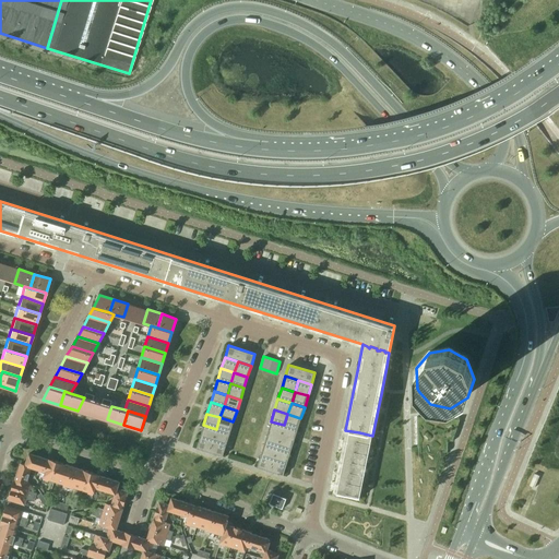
[(300,418),(287,414),(284,425),(297,429),(300,418)]
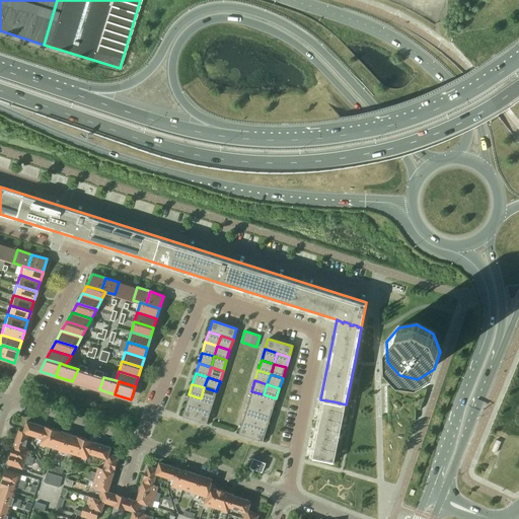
[(415,386),(387,386),(387,400),(388,416),(388,422),(416,422),(416,419),(416,408),(421,408),(428,388),(423,388),(415,389),(415,387),(415,386)]
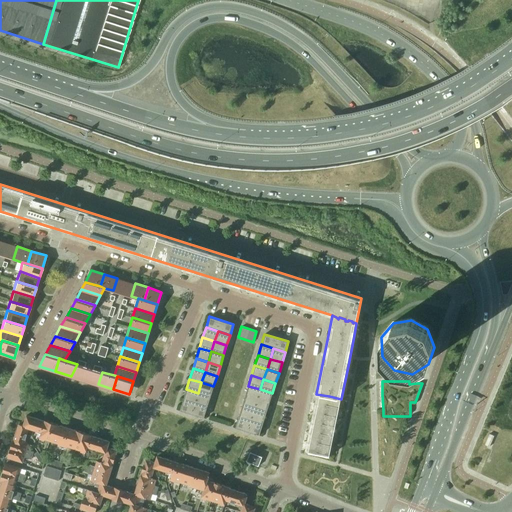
[(201,382),(198,393),(210,396),(213,386),(201,382)]
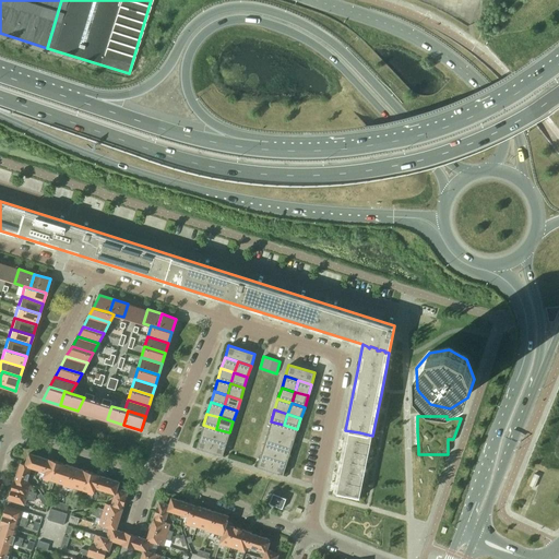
[(271,421),(268,432),(281,437),(284,425),(271,421)]
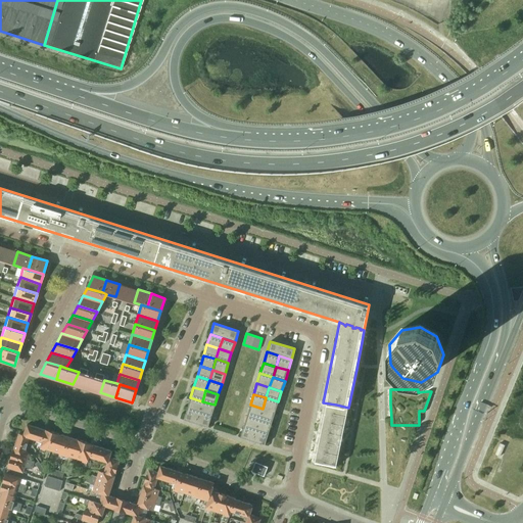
[(190,397),(187,408),(199,412),(202,401),(190,397)]
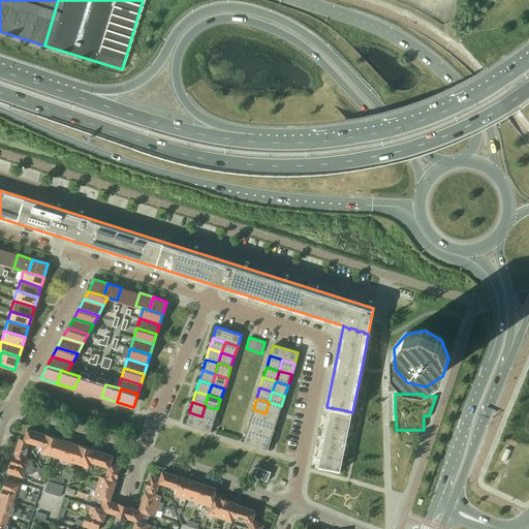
[(281,406),(269,402),(266,413),(278,417),(281,406)]
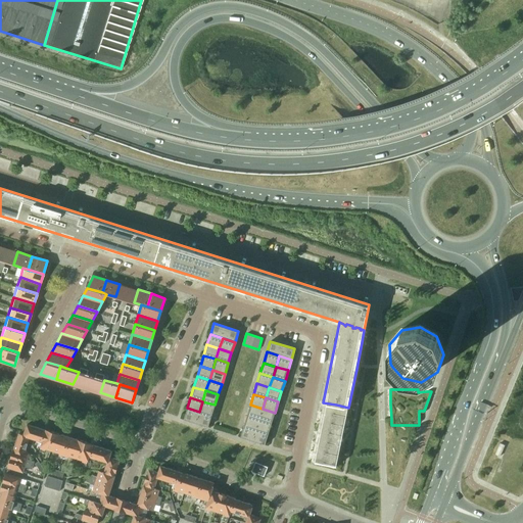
[(202,401),(199,412),(211,416),(215,405),(202,401)]
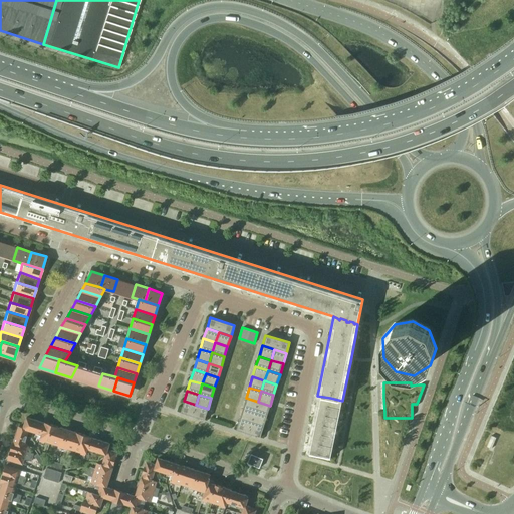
[(330,398),(317,396),(316,405),(328,408),(330,398)]
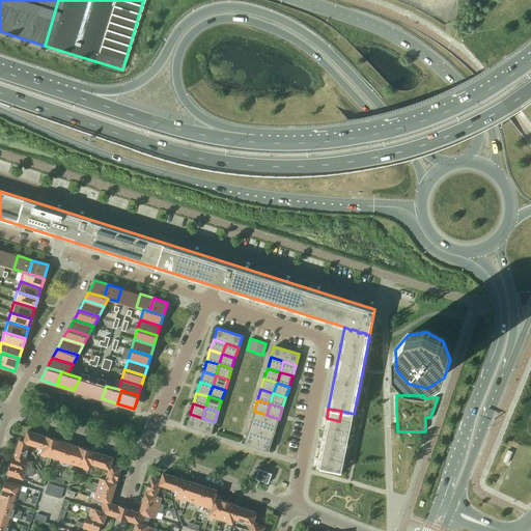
[(254,411),(251,421),(263,425),(267,415),(254,411)]
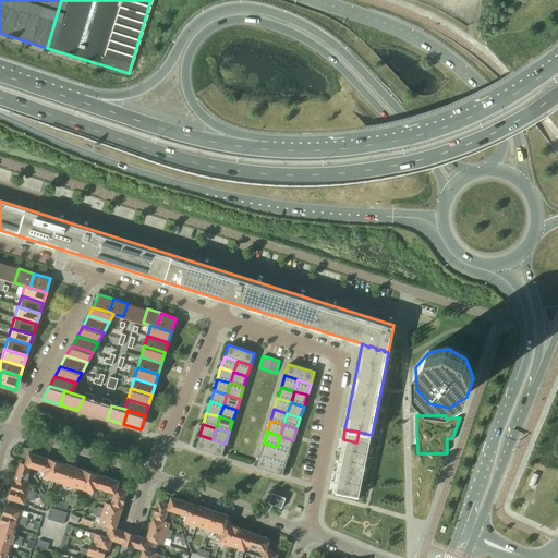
[(359,432),(356,443),(370,445),(372,435),(359,432)]
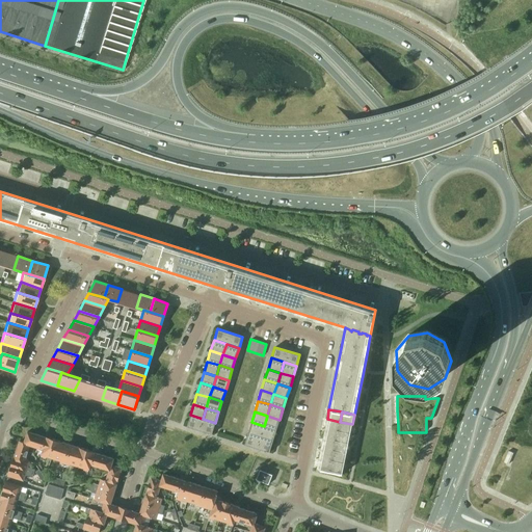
[(187,426),(200,430),(203,419),(190,415),(187,426)]
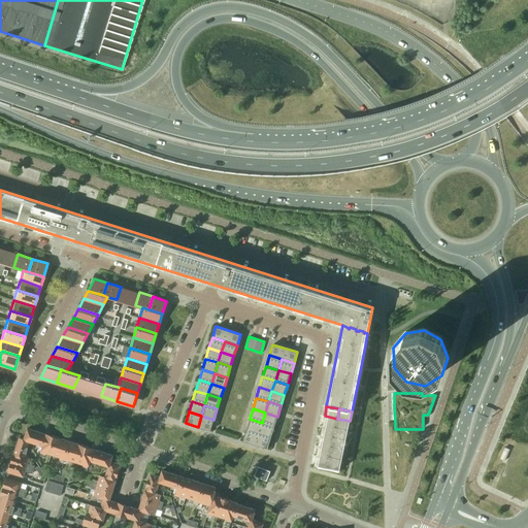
[(277,417),(265,413),(262,423),(274,427),(277,417)]
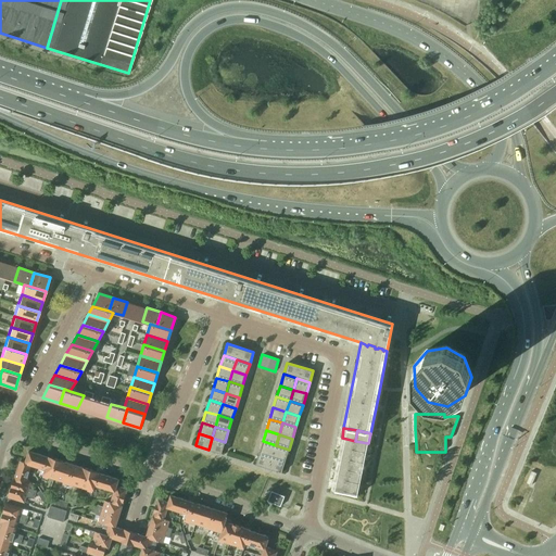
[(212,438),(209,450),(222,453),(225,442),(212,438)]
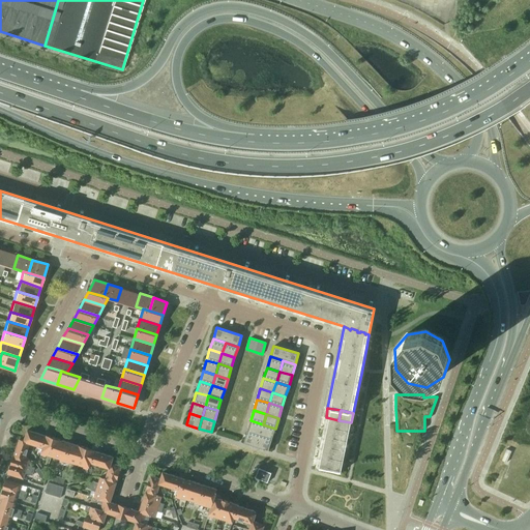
[(339,420),(326,417),(324,428),(336,430),(339,420)]
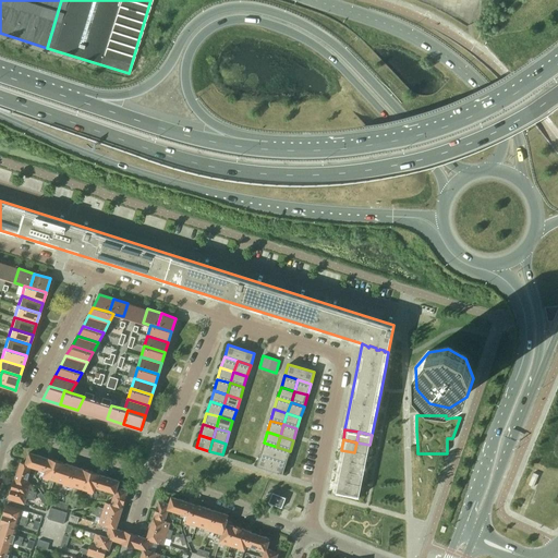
[(264,443),(259,455),(273,458),(277,447),(264,443)]
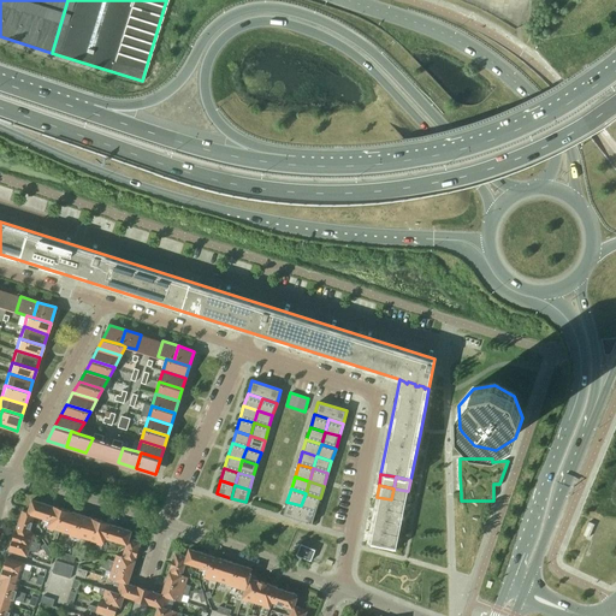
[(394,489),(391,499),(406,503),(408,491),(394,489)]
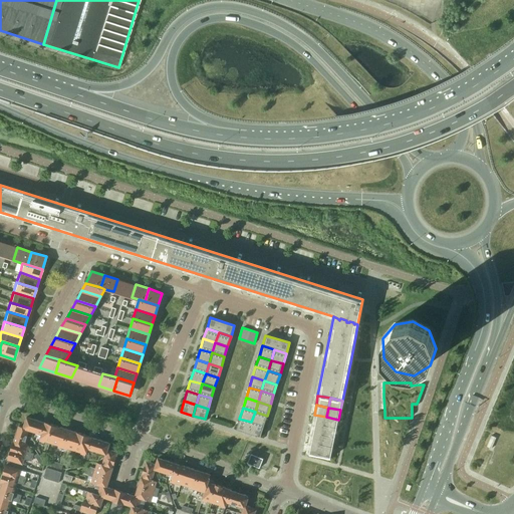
[(267,416),(255,412),(251,422),(263,426),(267,416)]
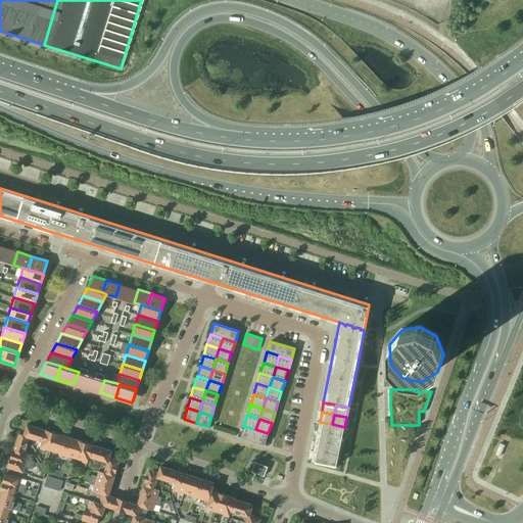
[(320,422),(318,431),(330,434),(332,424),(320,422)]
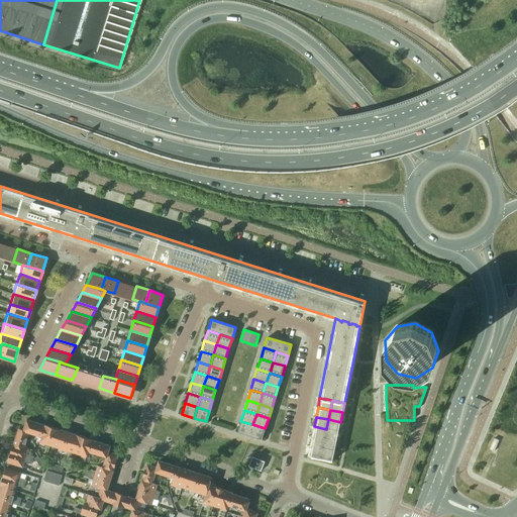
[(36,435),(37,435),(41,423),(27,419),(24,430),(29,432),(26,438),(31,440),(33,433),(36,434),(36,435)]
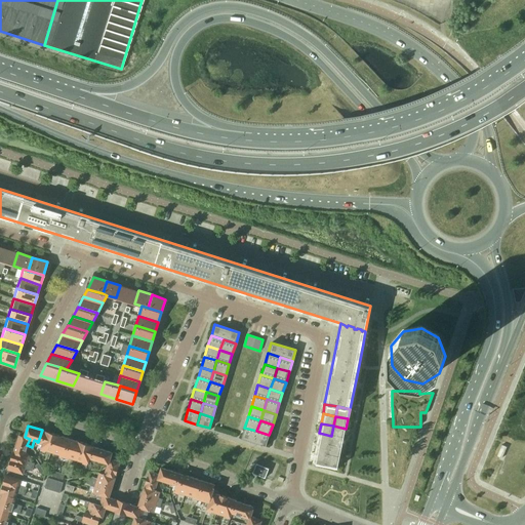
[(333,426),(331,436),(344,438),(346,429),(333,426)]
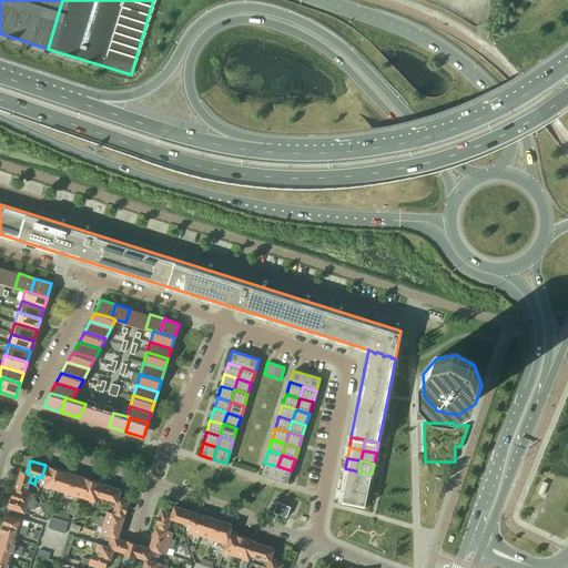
[(261,474),(274,478),(277,466),(264,463),(261,474)]
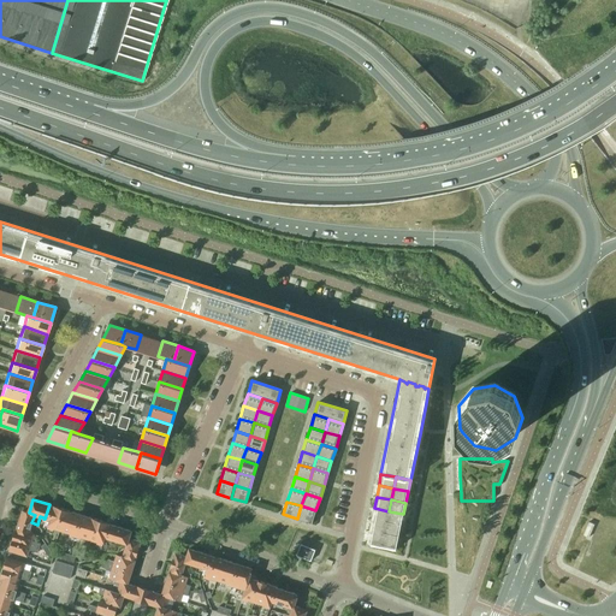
[(54,507),(49,504),(45,519),(47,520),(46,526),(48,527),(46,534),(48,535),(51,528),(53,528),(54,527),(59,529),(65,509),(55,505),(54,507)]
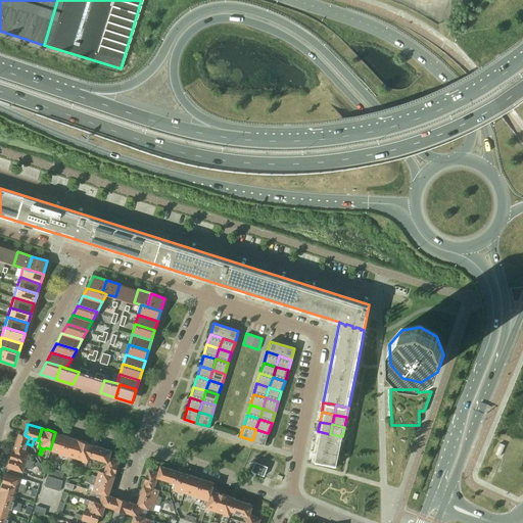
[(268,433),(255,429),(252,440),(265,444),(268,433)]
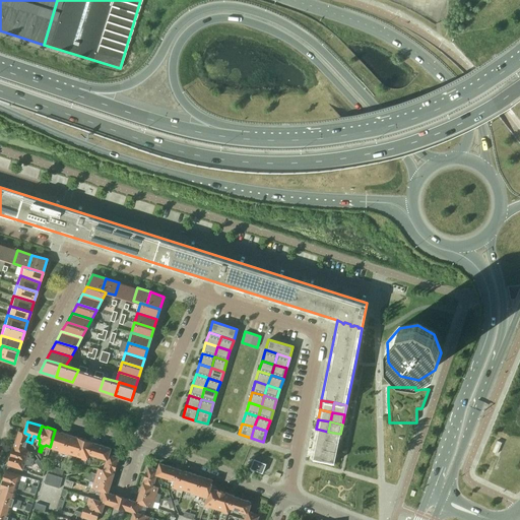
[(316,429),(314,439),(326,441),(328,432),(316,429)]
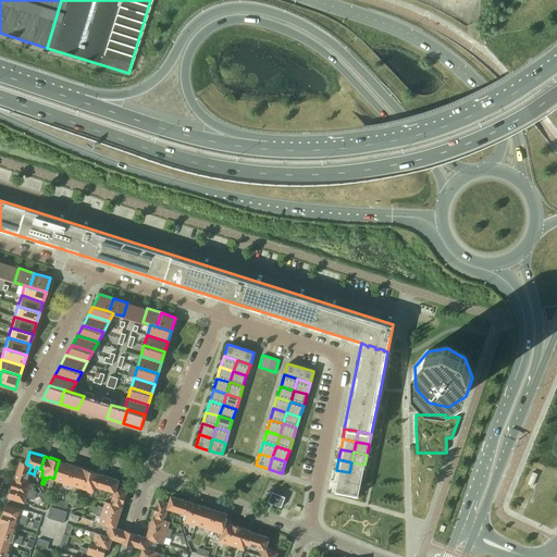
[(59,460),(53,479),(63,482),(63,483),(65,484),(63,490),(65,491),(74,465),(59,460)]
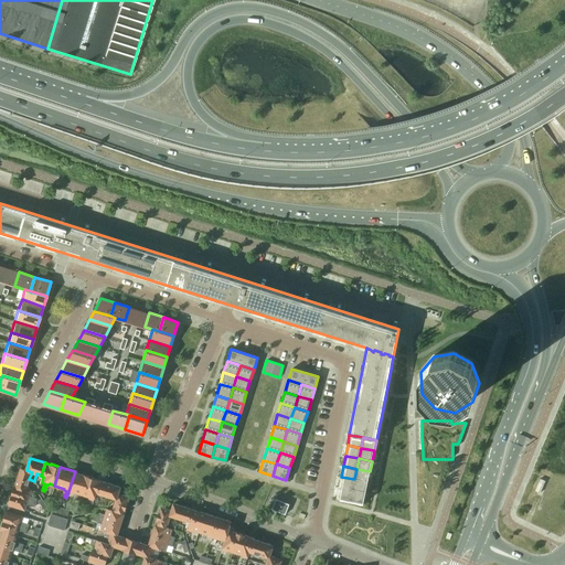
[(27,489),(29,479),(32,472),(27,470),(21,468),(16,486),(14,484),(14,486),(27,489)]
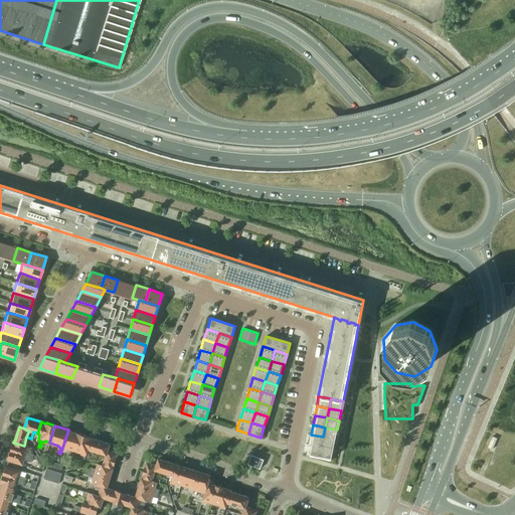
[(323,437),(335,440),(337,430),(325,427),(323,437)]
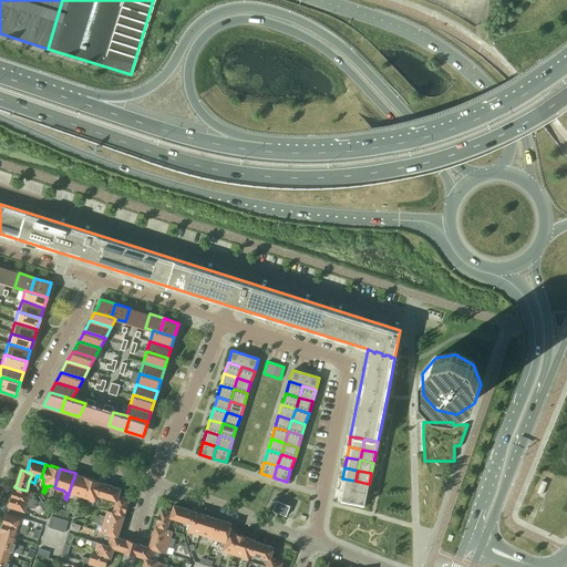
[(90,478),(75,473),(66,500),(70,501),(72,494),(74,495),(75,494),(84,496),(90,478)]
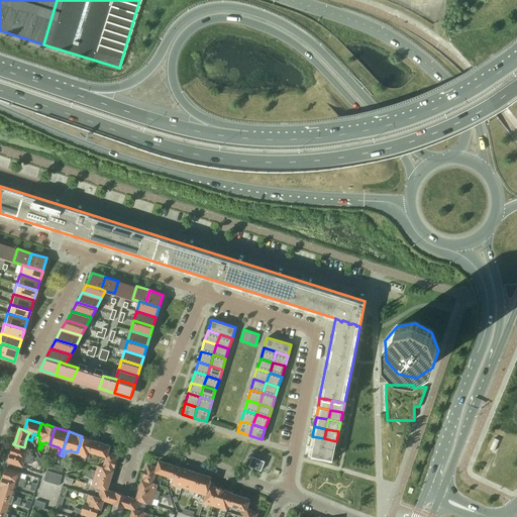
[(82,436),(77,452),(82,454),(82,455),(84,456),(82,461),(84,462),(86,456),(88,456),(90,451),(92,452),(96,440),(92,439),(82,436)]
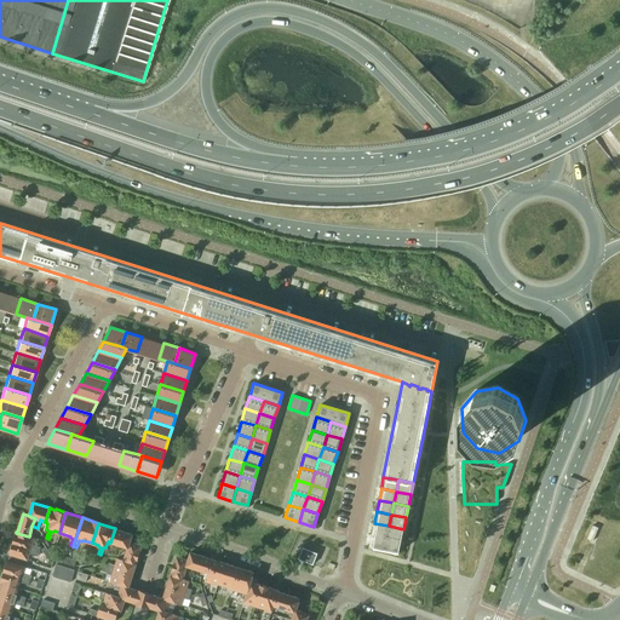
[(374,523),(372,534),(386,538),(389,526),(374,523)]
